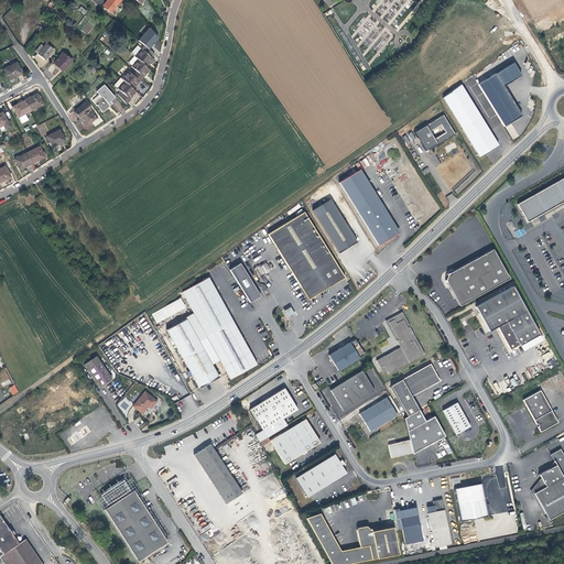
[(110,13),(120,0),(106,0),(105,2),(101,6),(108,12),(110,13)]
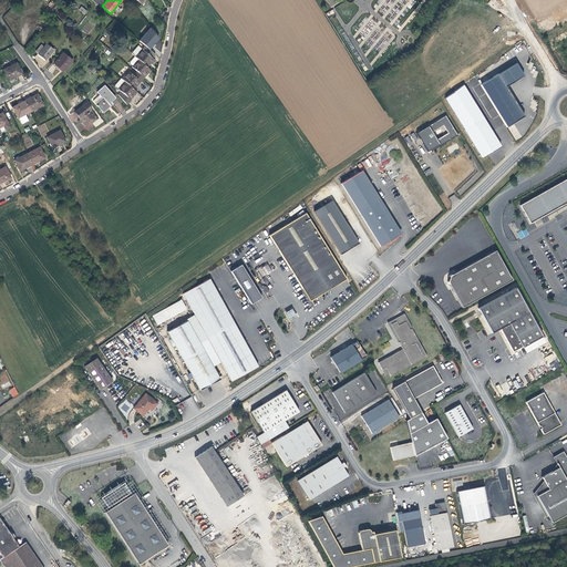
[(152,28),(141,41),(151,50),(161,39),(152,28)]
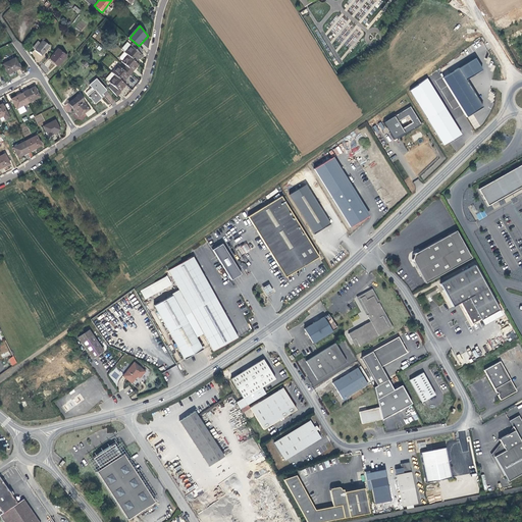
[(41,55),(48,46),(42,41),(40,44),(37,42),(32,48),(35,50),(34,50),(41,55)]
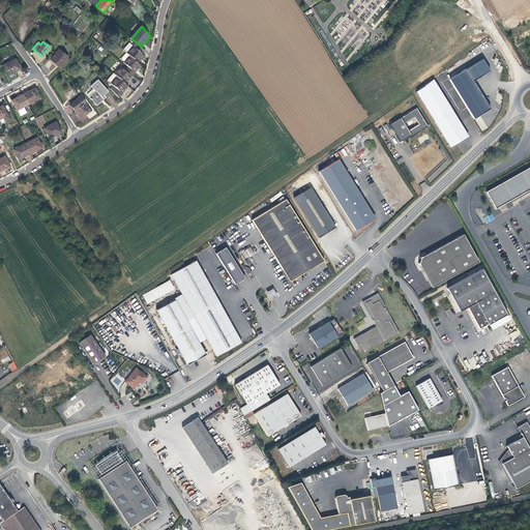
[(142,55),(144,52),(135,43),(125,54),(128,56),(138,63),(143,57),(142,55)]
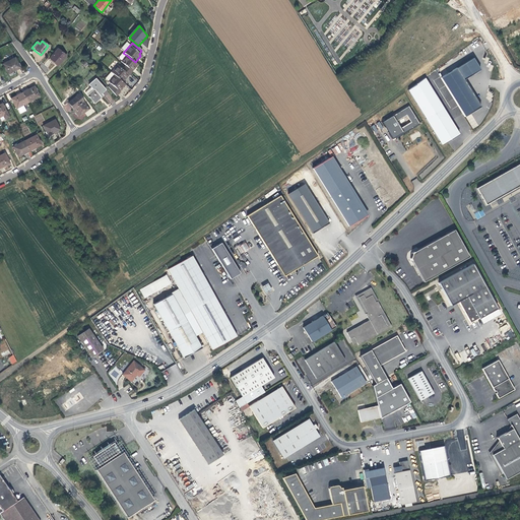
[(57,66),(64,56),(56,49),(48,59),(57,66)]
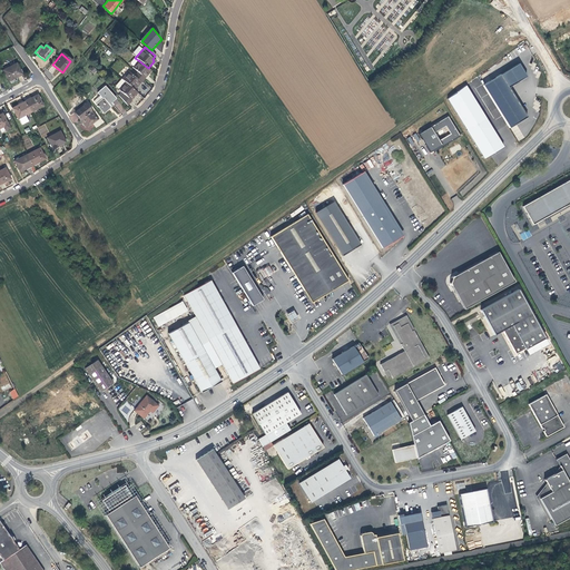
[(141,81),(150,71),(148,68),(138,60),(131,68),(137,72),(135,75),(141,81)]
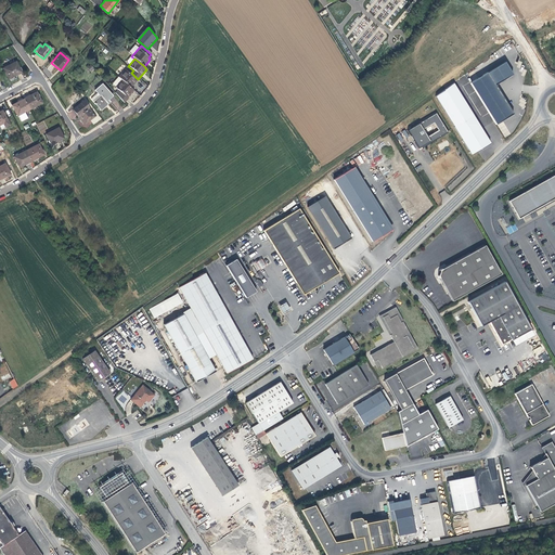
[(7,79),(13,76),(18,72),(13,62),(1,68),(7,79)]
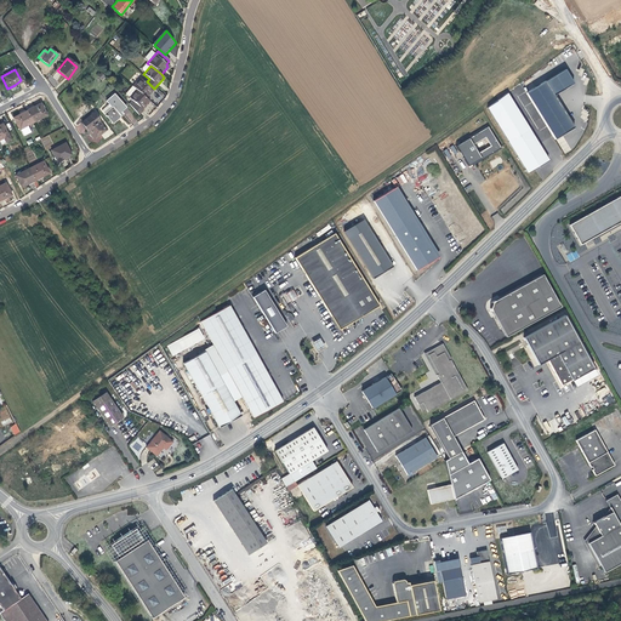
[(565,69),(527,92),(554,140),(574,127),(554,95),(574,84),(565,69)]
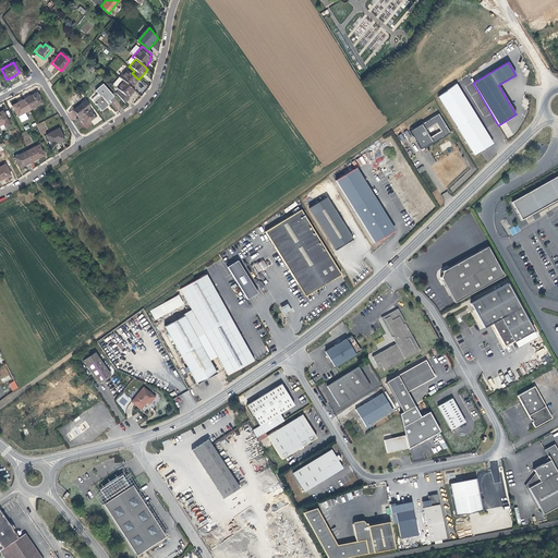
[(131,89),(138,80),(132,73),(131,75),(125,71),(119,79),(131,89)]
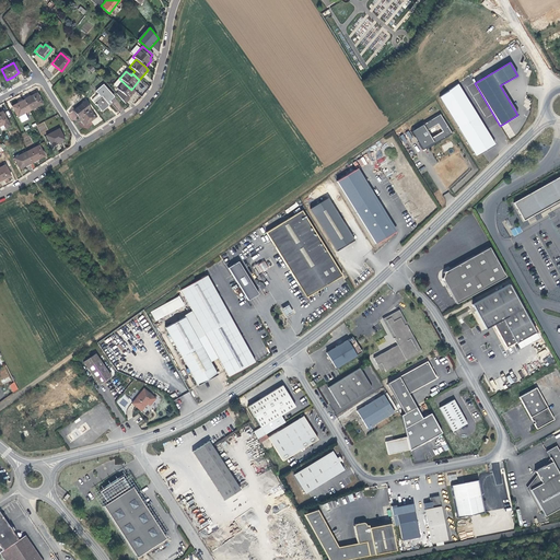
[(128,100),(135,92),(131,90),(119,79),(113,85),(119,92),(116,95),(125,105),(128,101),(128,100)]
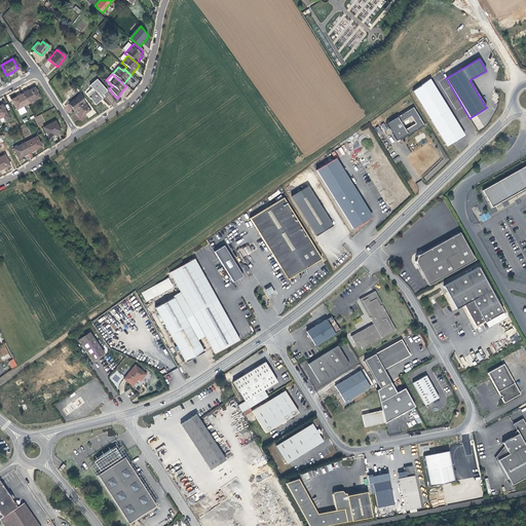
[(95,105),(104,97),(102,95),(106,90),(96,80),(89,85),(94,90),(87,97),(88,97),(87,98),(88,100),(89,99),(95,105)]
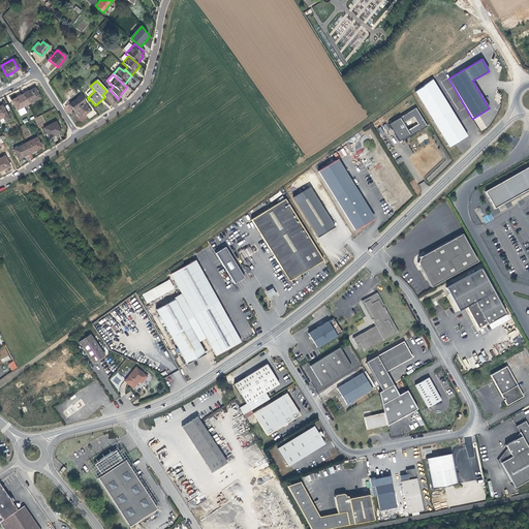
[(34,88),(23,94),(28,104),(39,98),(34,88)]
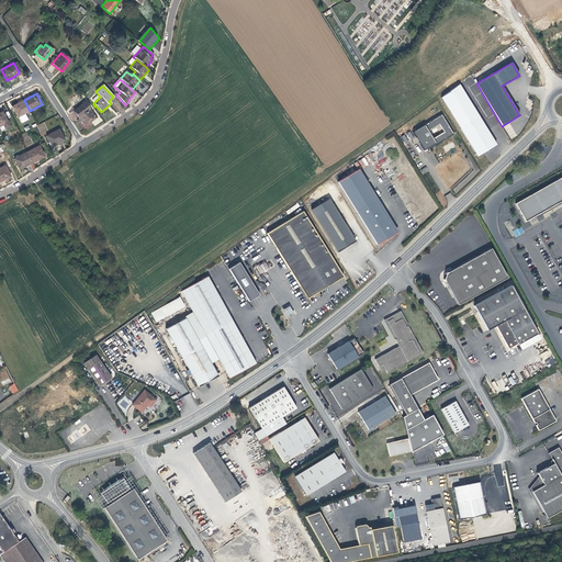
[(30,111),(24,100),(12,107),(18,117),(19,116),(22,123),(27,120),(24,113),(30,111)]
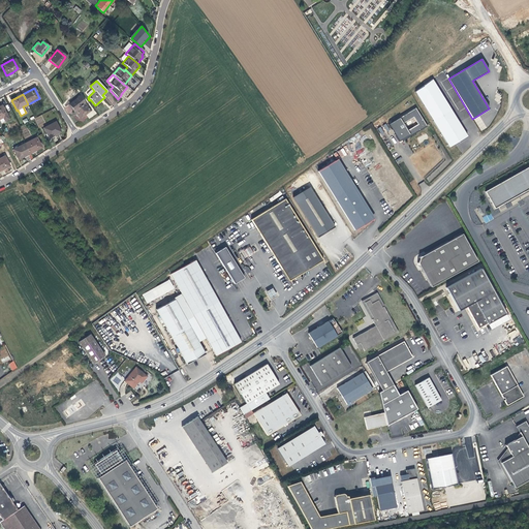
[(73,110),(72,111),(79,117),(84,113),(85,114),(89,110),(78,96),(69,103),(73,110)]
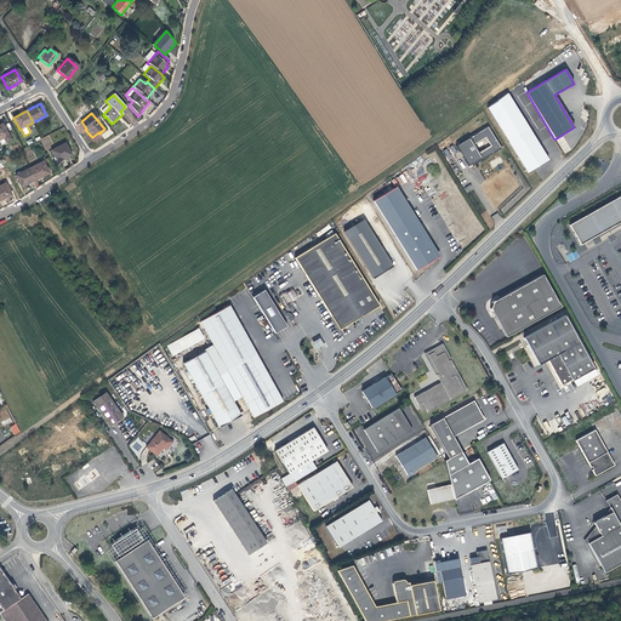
[(501,148),(489,126),(457,146),(469,166),(472,165),(488,154),(489,155),(501,148)]
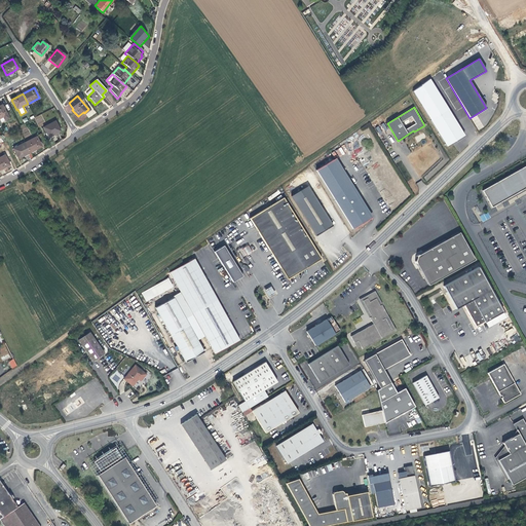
[(449,109),(430,120),(447,147),(464,137),(449,109)]
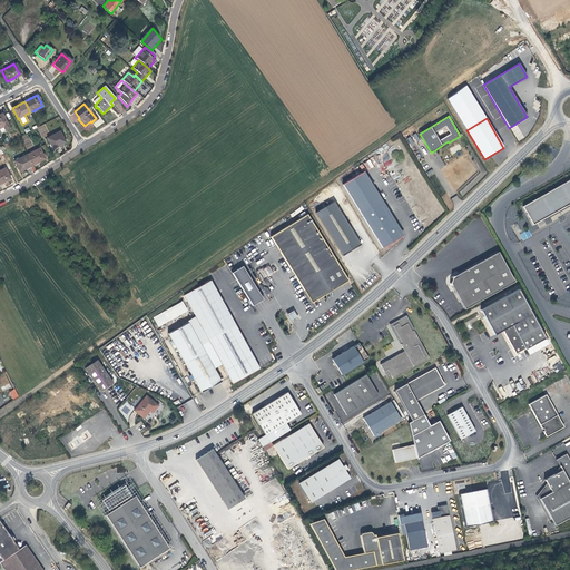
[(38,127),(41,137),(49,134),(45,125),(38,127)]
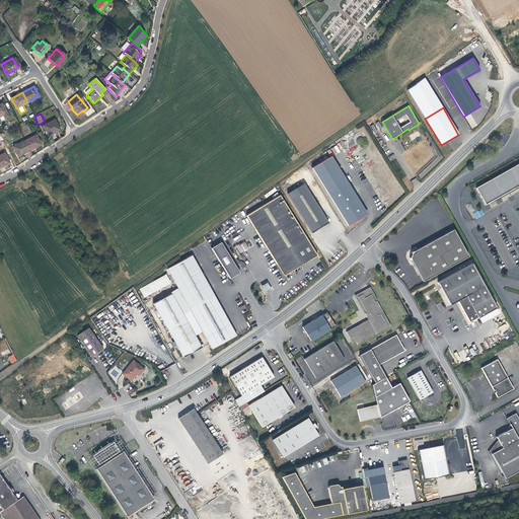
[(48,134),(59,128),(54,119),(43,125),(48,134)]
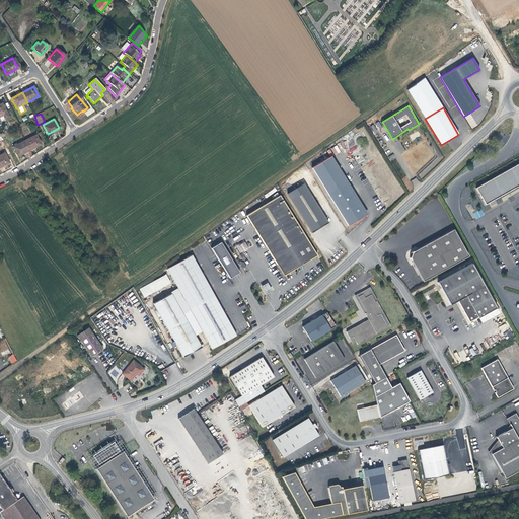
[(408,129),(394,138),(395,139),(409,130),(408,129)]
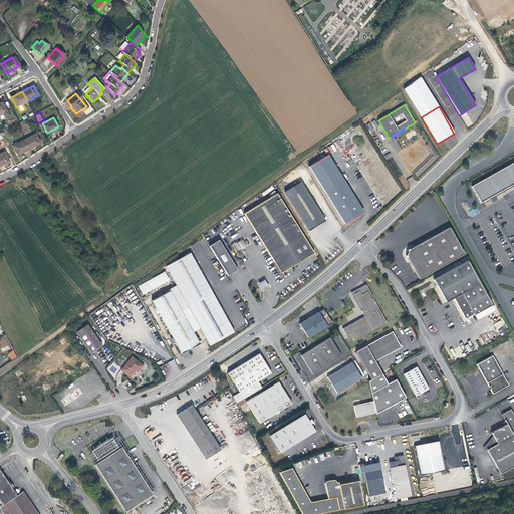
[(35,133),(24,139),(29,148),(39,142),(35,133)]
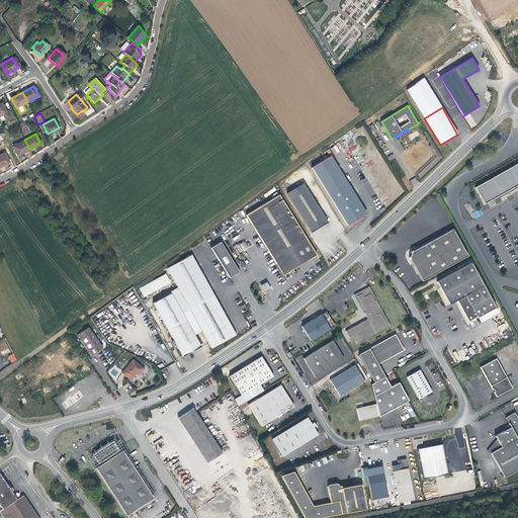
[(29,149),(24,140),(13,146),(18,155),(29,149)]
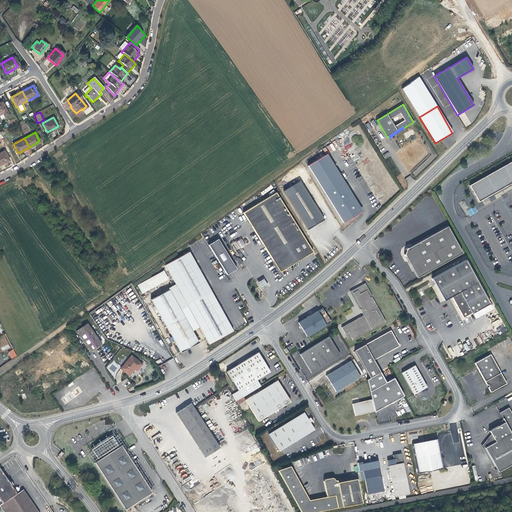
[(4,150),(0,152),(0,164),(9,160),(4,150)]
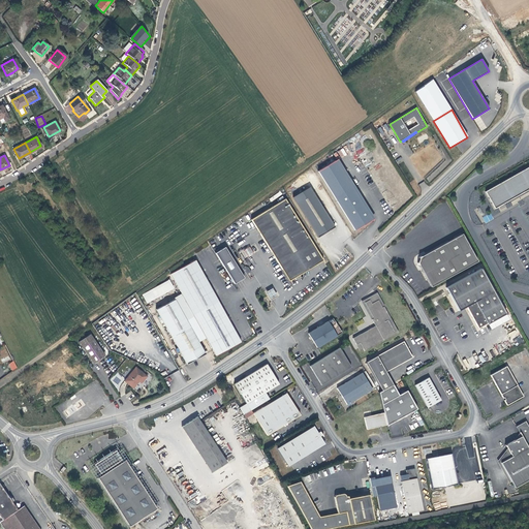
[(318,170),(354,230),(372,220),(336,160),(318,170)]
